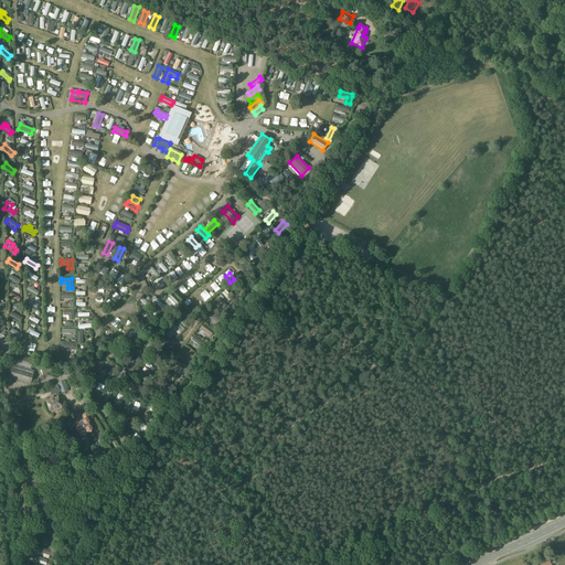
[(35,299),(36,296),(27,290),(24,294),(35,299)]
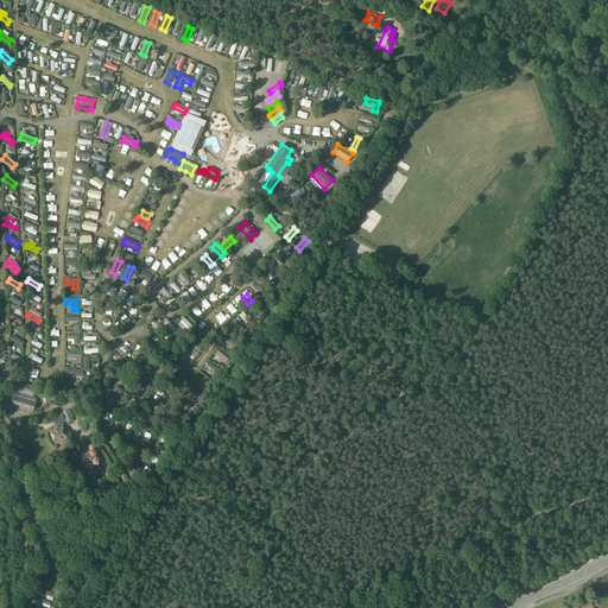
[(245,317),(244,318),(240,315),(236,320),(245,325),(246,324),(248,321),(245,317)]
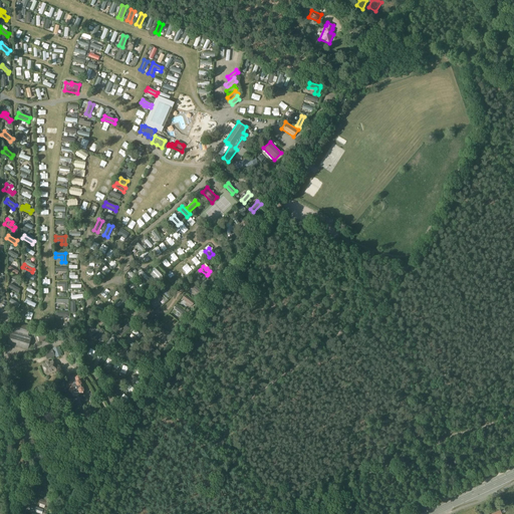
[(184,268),(182,270),(188,277),(191,274),(184,268)]
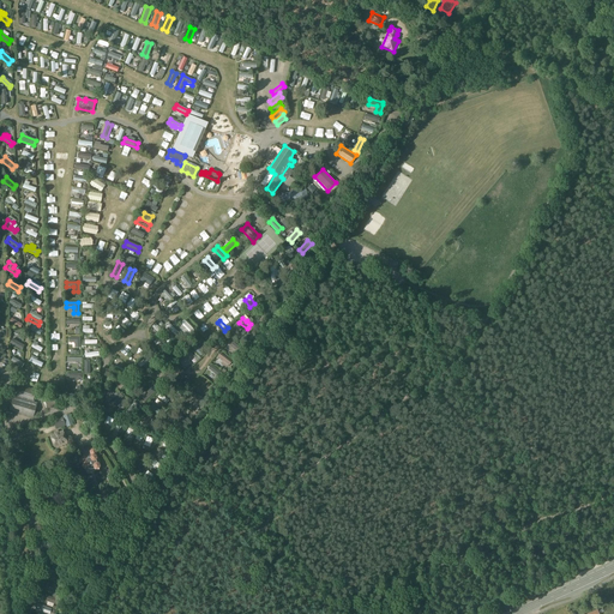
[(181,324),(178,326),(188,337),(191,333),(181,324)]
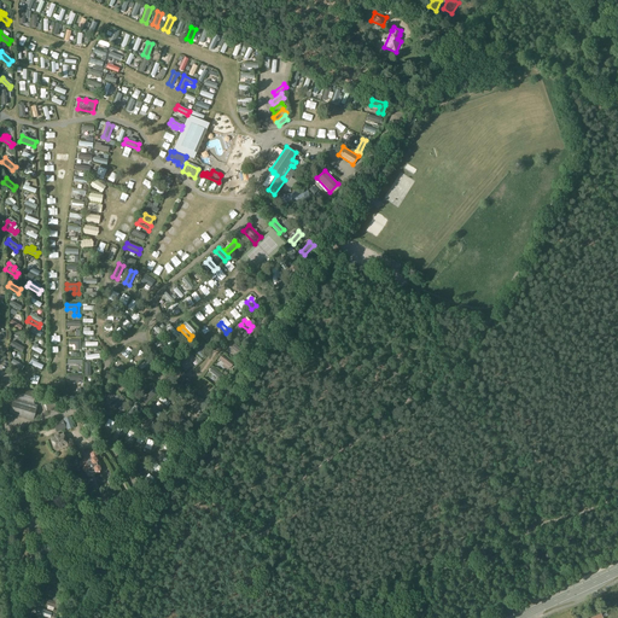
[(174,340),(176,338),(168,328),(164,331),(174,340)]
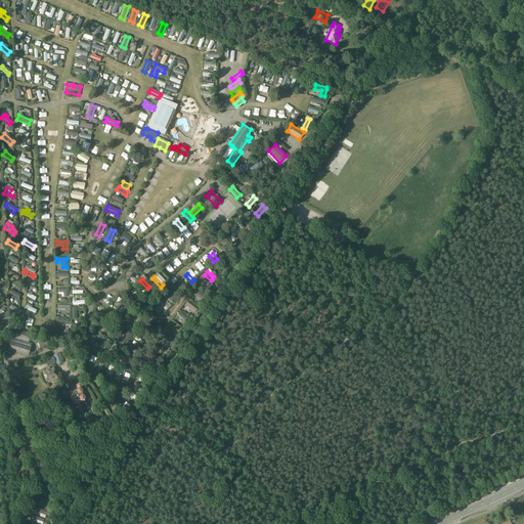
[(131,279),(128,281),(134,288),(136,286),(131,279)]
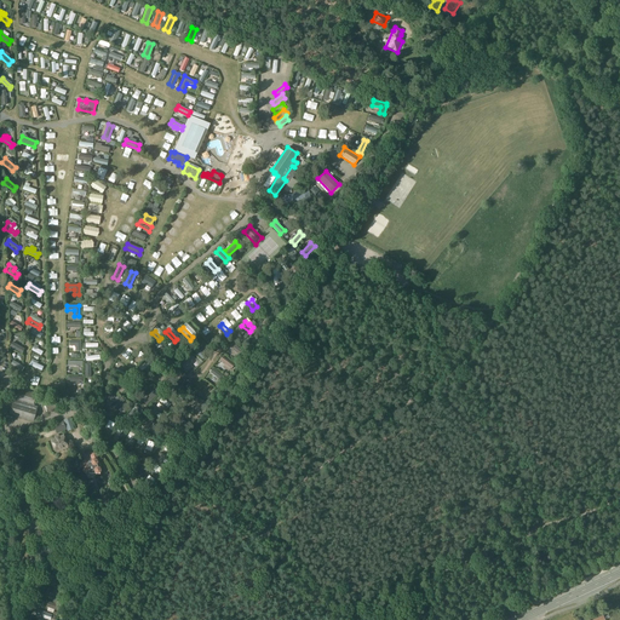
[(81,351),(81,340),(69,340),(69,346),(75,346),(75,351),(81,351)]
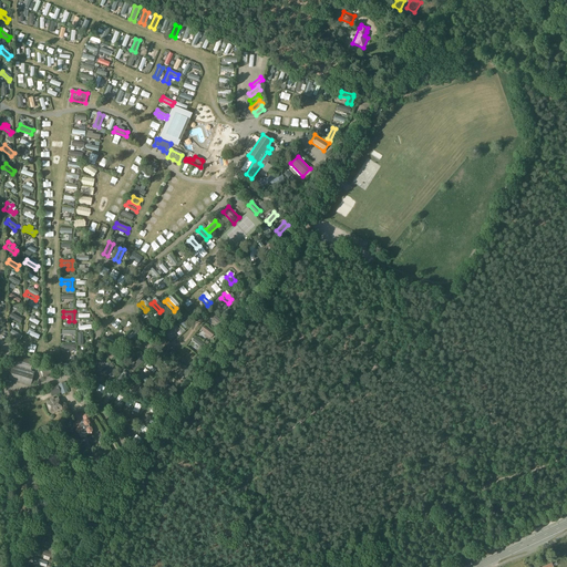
[(11,313),(9,318),(20,323),(22,319),(11,313)]
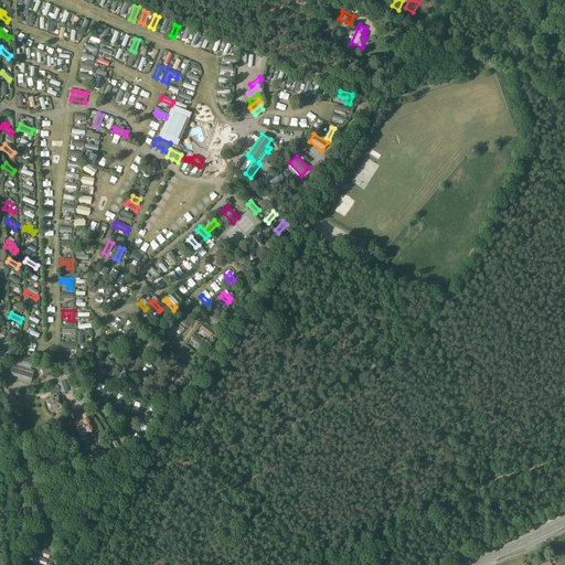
[(212,313),(209,317),(219,324),(222,320),(212,313)]
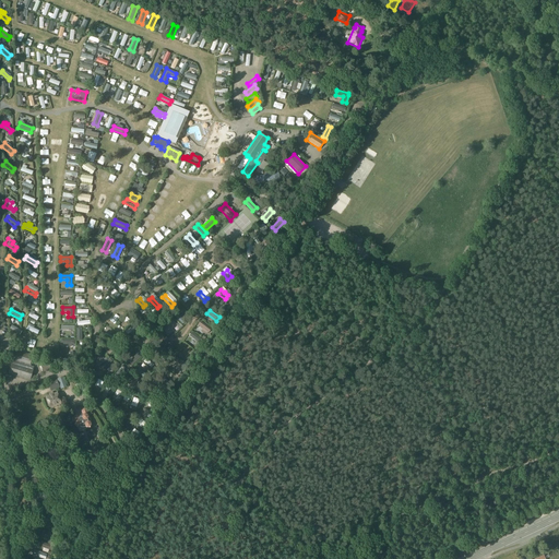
[(31,311),(28,316),(37,321),(38,318),(34,314),(35,312),(31,311)]
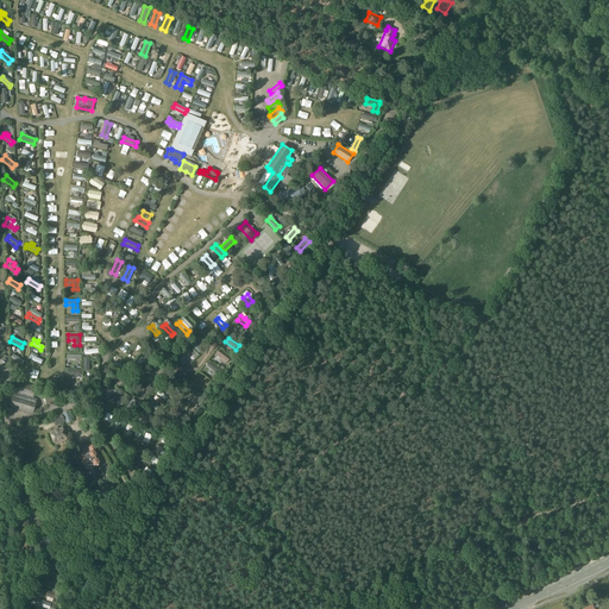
[(227,363),(230,359),(219,350),(215,355),(220,358),(219,360),(225,364),(226,363),(227,363)]
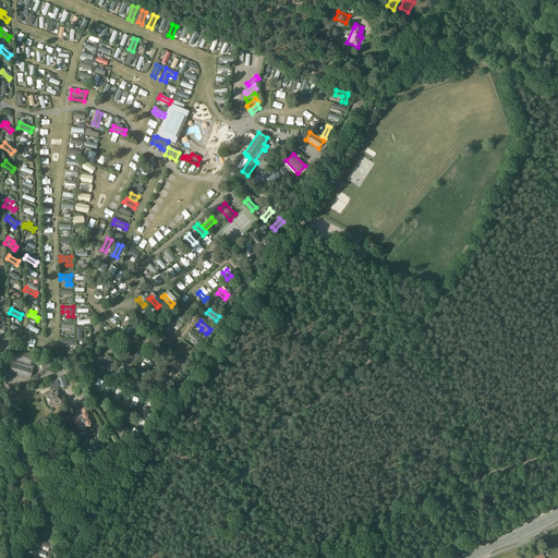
[(171,324),(162,332),(164,335),(169,330),(171,332),(176,328),(171,324)]
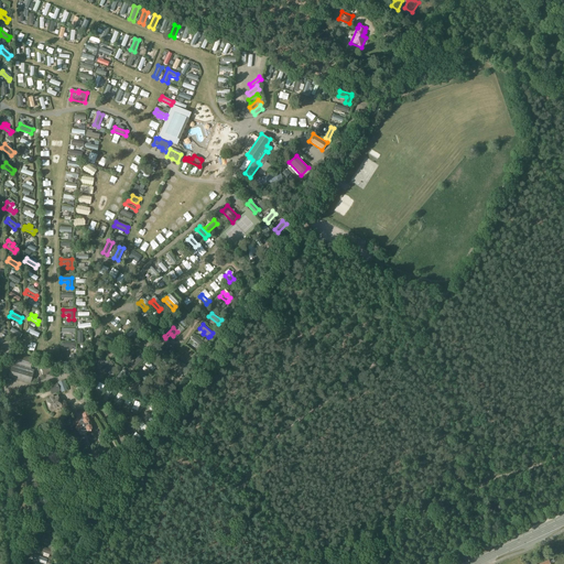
[(58,333),(58,342),(62,342),(62,337),(71,336),(71,332),(58,333)]
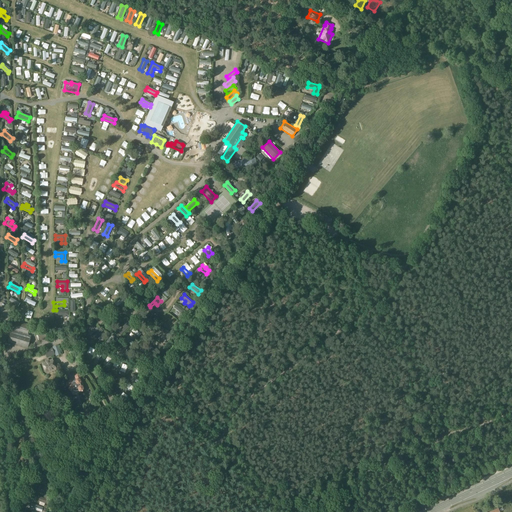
[(182,314),(185,311),(176,304),(173,308),(182,314)]
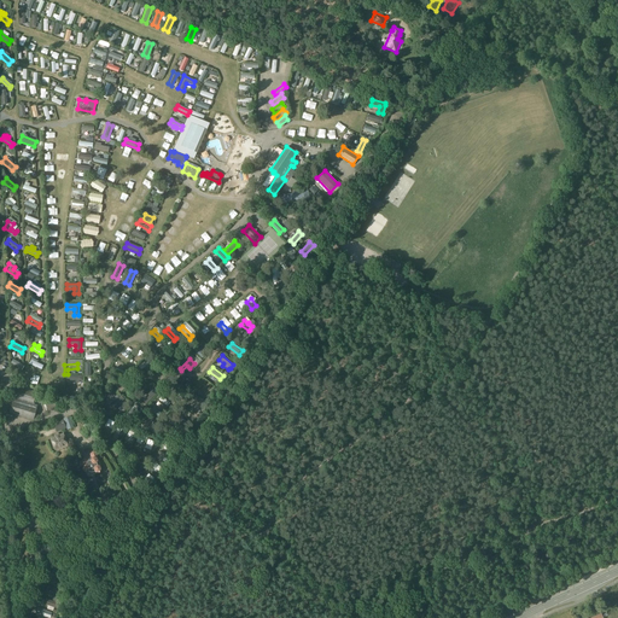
[(120,378),(112,382),(118,390),(126,386),(120,378)]
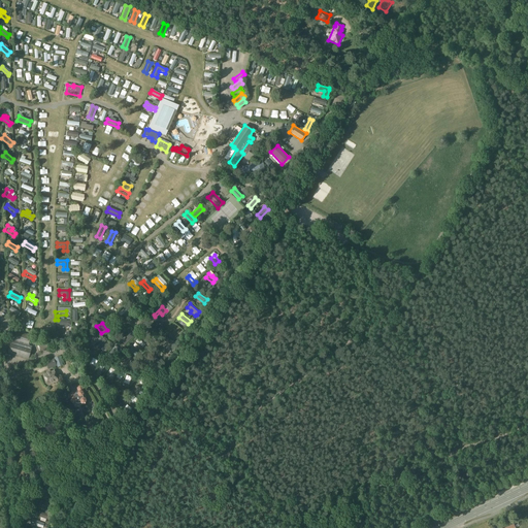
[(14,331),(8,353),(29,359),(32,347),(29,345),(29,344),(31,335),(14,331)]
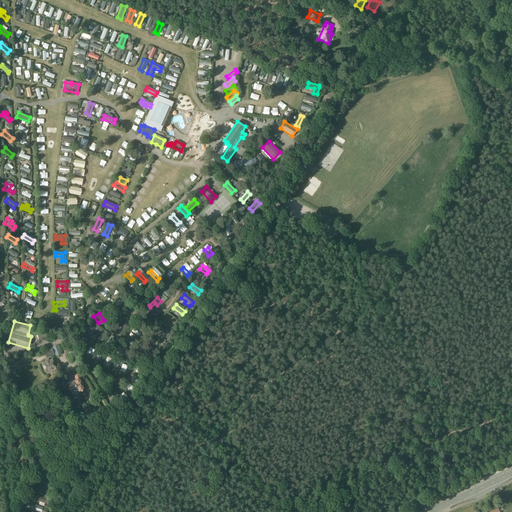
[(121,335),(129,327),(126,324),(118,331),(121,335)]
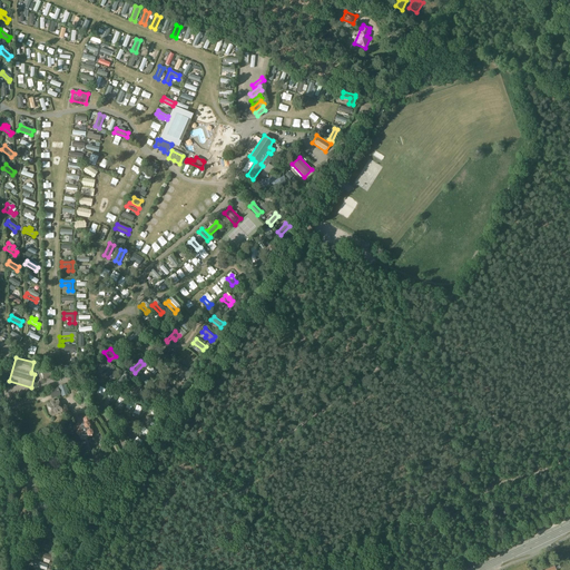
[(120,386),(128,376),(124,373),(117,383),(120,386)]
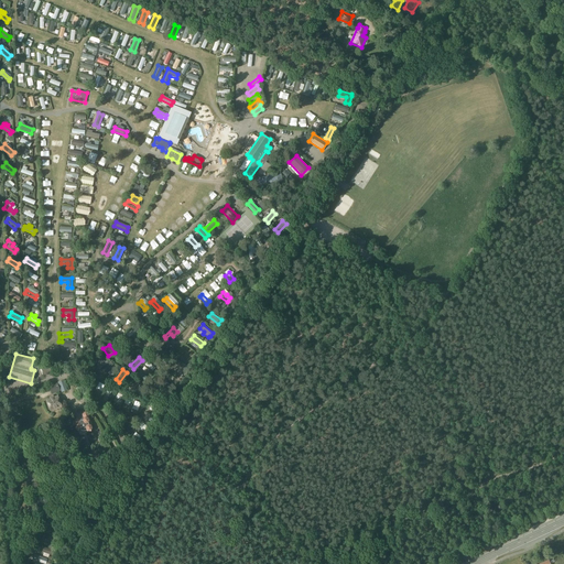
[(170,390),(172,387),(162,379),(160,383),(170,390)]
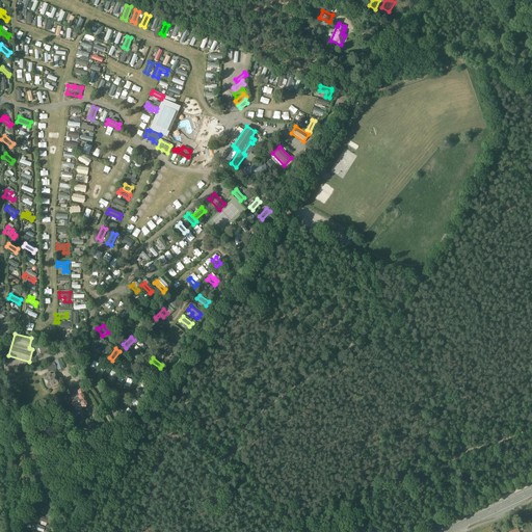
[(55,361),(58,370),(63,368),(60,358),(55,361)]
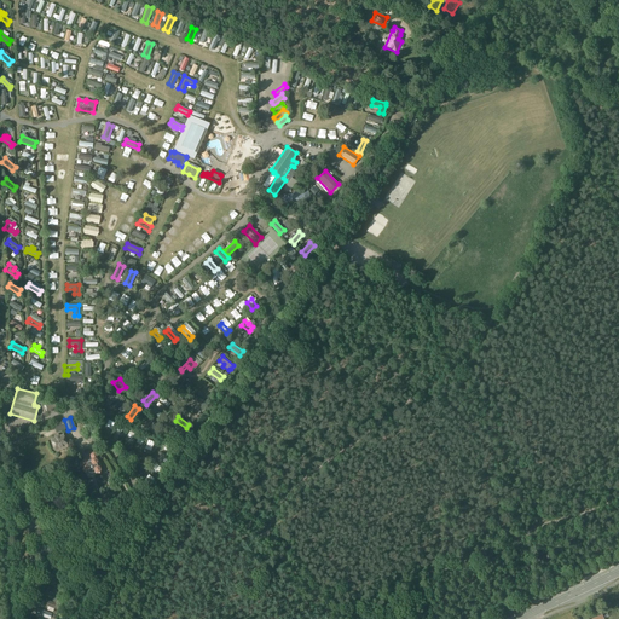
[(56,433),(67,429),(63,420),(62,421),(53,424),(56,433)]
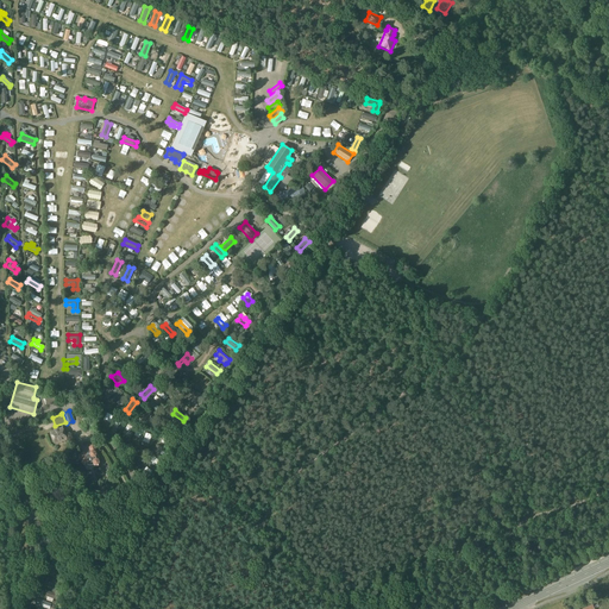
[(55,432),(51,433),(55,443),(67,438),(63,428),(58,429),(57,427),(54,428),(55,432)]
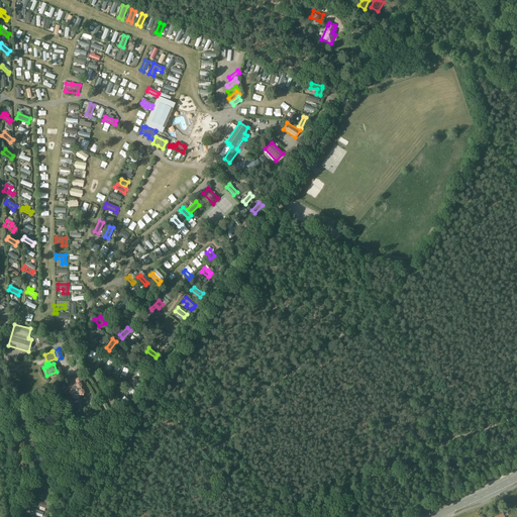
[(69,392),(70,394),(72,395),(74,394),(77,395),(79,394),(81,395),(83,394),(84,392),(83,390),(84,388),(84,387),(82,386),(81,384),(82,382),(81,378),(79,378),(76,378),(76,380),(76,382),(74,385),(72,385),(70,384),(68,385),(66,389),(67,391),(69,392)]
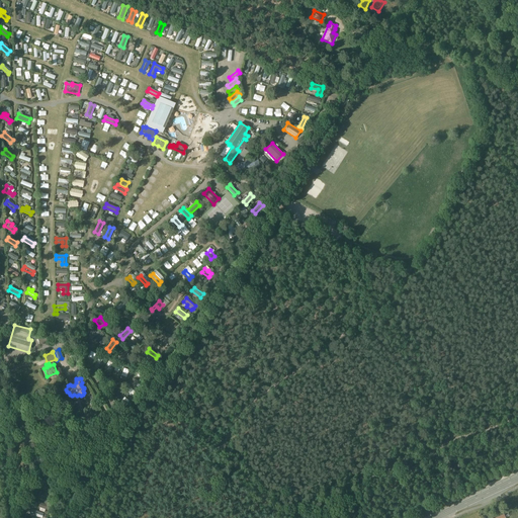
[(29,424),(28,417),(18,418),(19,425),(29,424)]
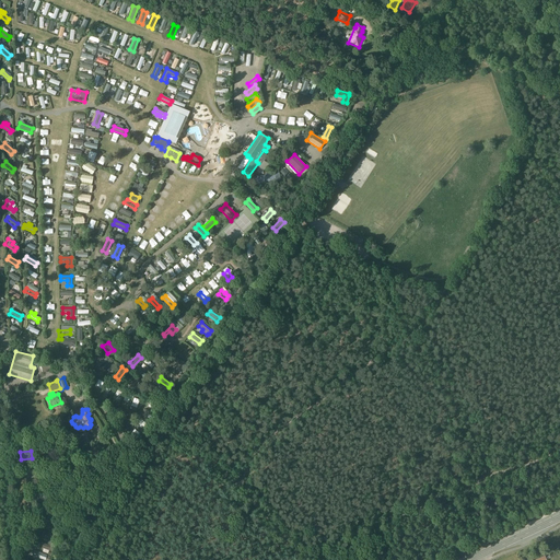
[(44,486),(44,482),(42,478),(34,480),(35,488),(44,486)]
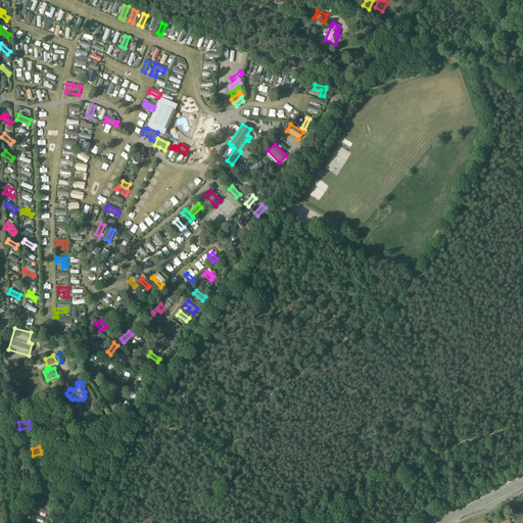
[(45,494),(49,494),(48,483),(37,485),(37,489),(44,489),(45,494)]
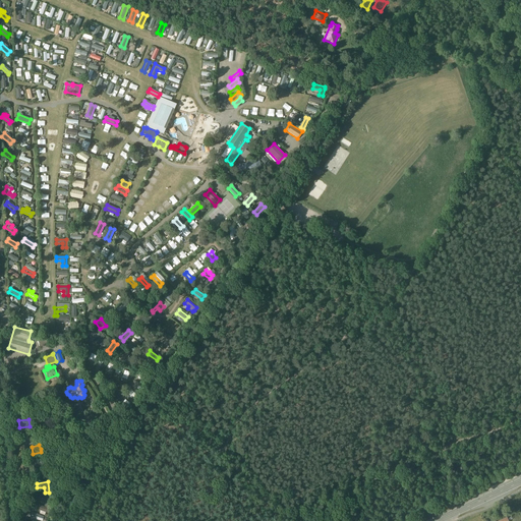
[(46,503),(50,502),(49,494),(39,495),(40,499),(45,499),(46,503)]
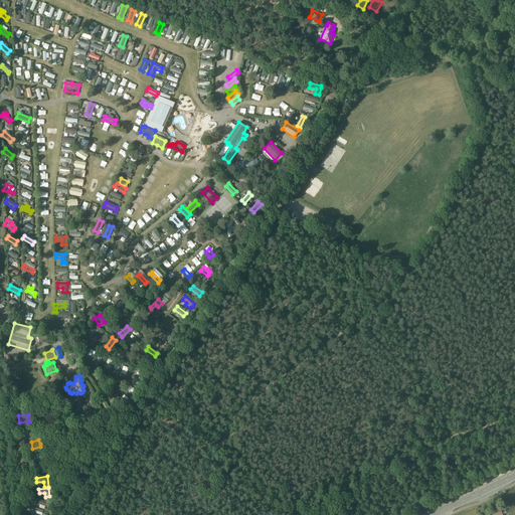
[(37,499),(35,503),(47,507),(49,503),(37,499)]
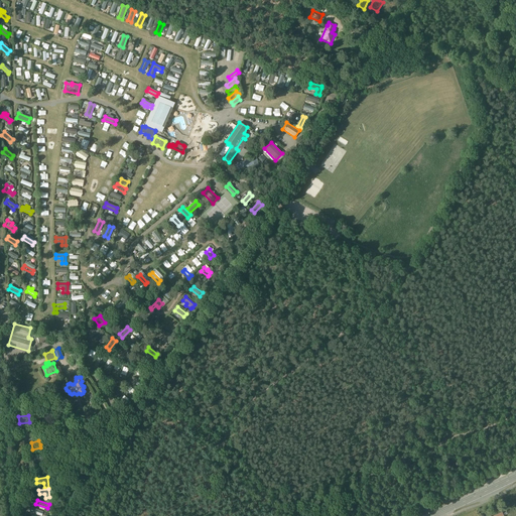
[(41,515),(43,512),(31,507),(29,512),(41,515)]
